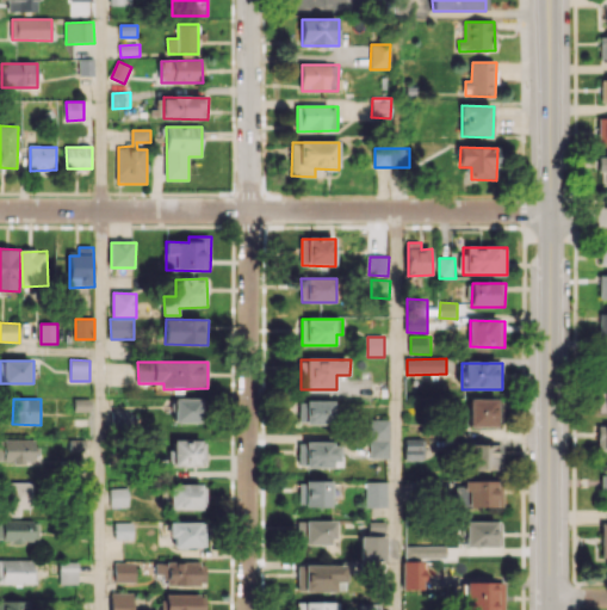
[(203,399),(174,399),(174,423),(202,424),(203,399)]
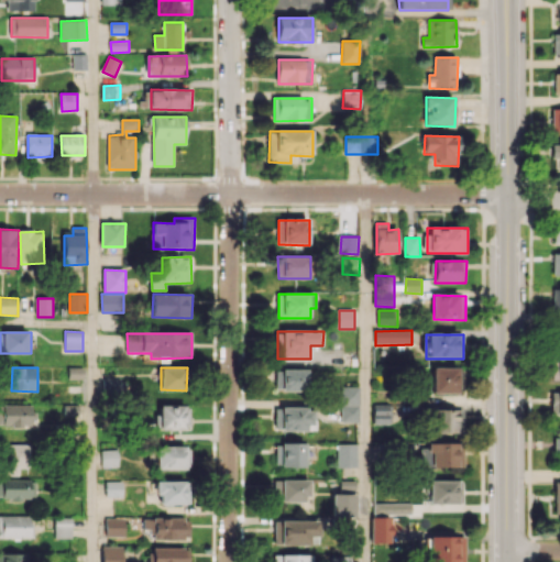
[(434,394),(459,394),(459,368),(434,367),(434,394)]
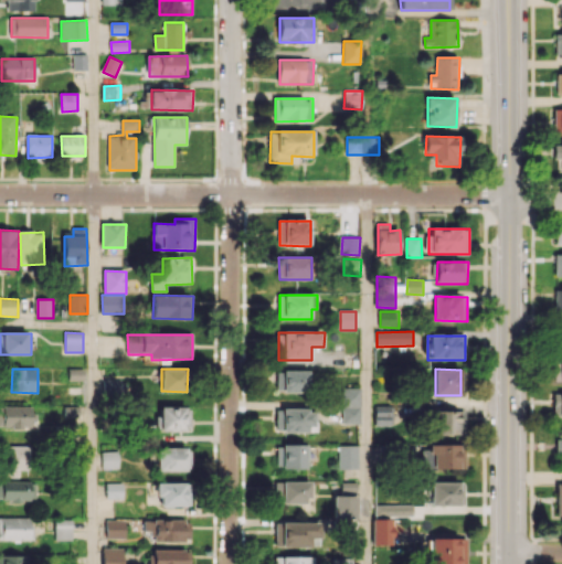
[(310,393),(310,371),(278,371),(278,393),(310,393)]
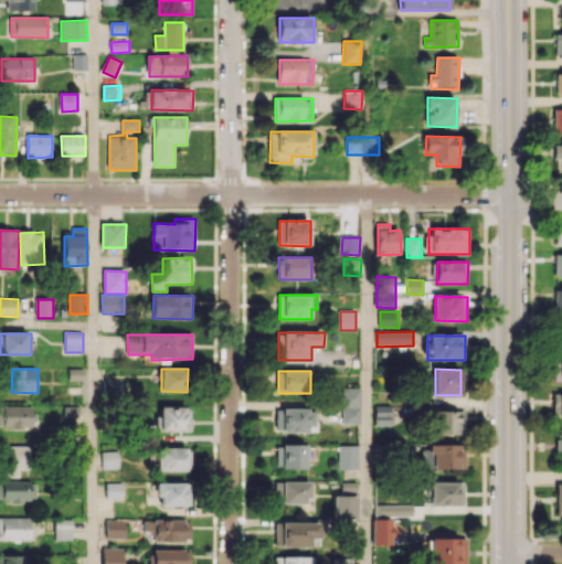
[(123,393),(122,379),(105,381),(106,395),(123,393)]
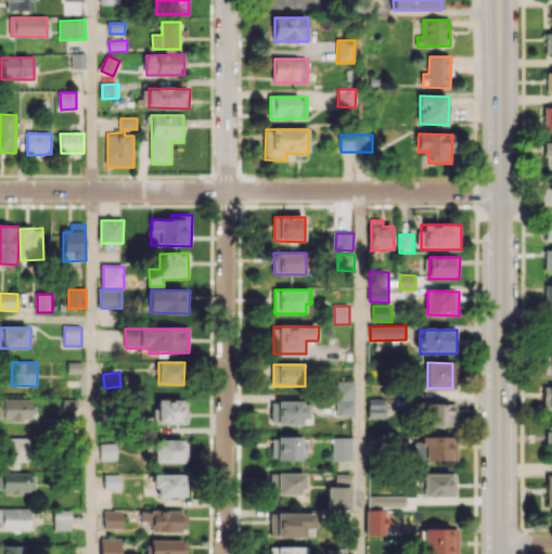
[(337,416),(356,416),(356,382),(338,382),(337,416)]
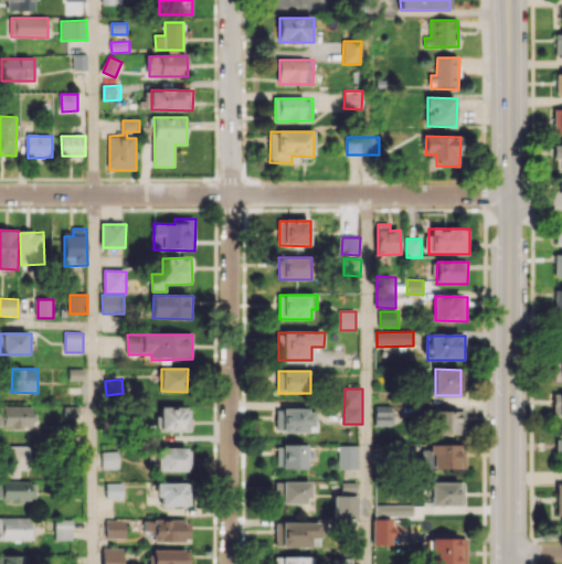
[(0,428),(35,429),(36,407),(0,406),(0,428)]
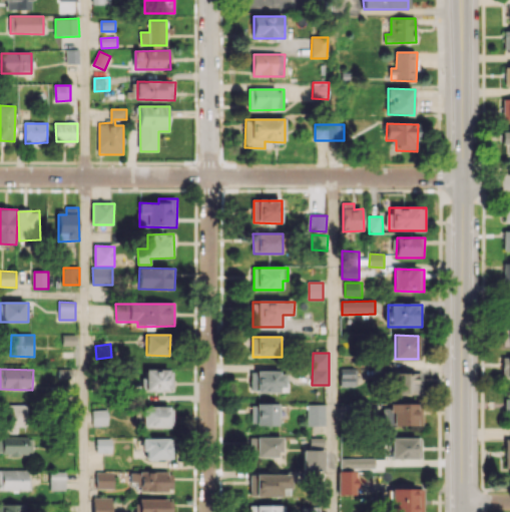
[(342,388),(358,388),(358,369),(342,369),(342,388)]
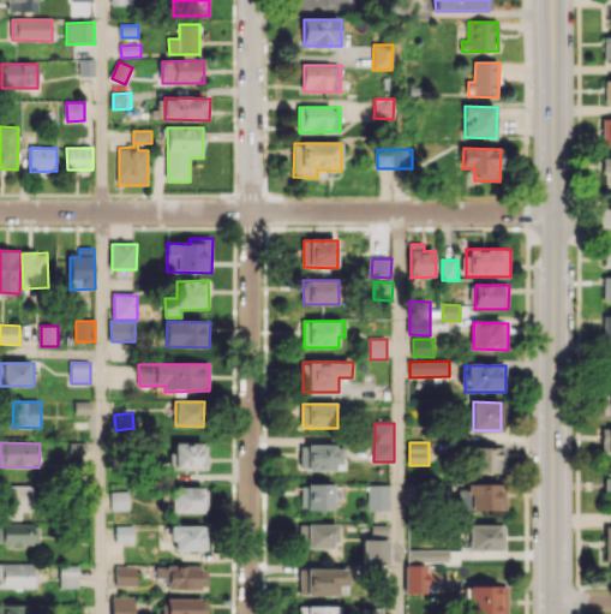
[(175,443),(175,470),(209,470),(209,445),(175,443)]
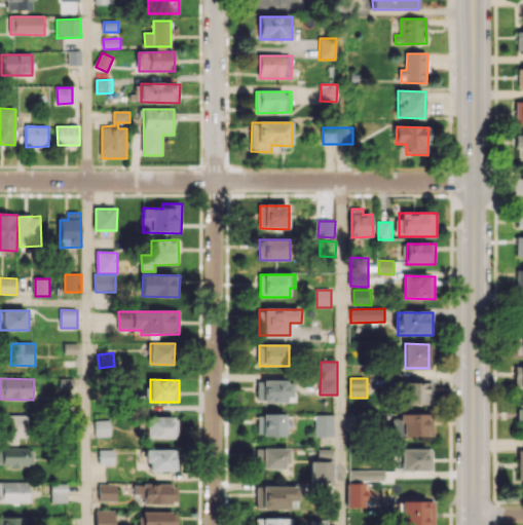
[(258,381),(258,403),(296,403),(296,380),(258,381)]
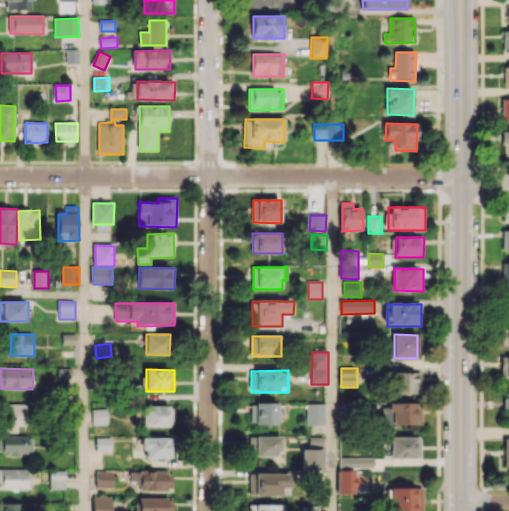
[(418,373),(394,372),(393,394),(417,394),(418,373)]
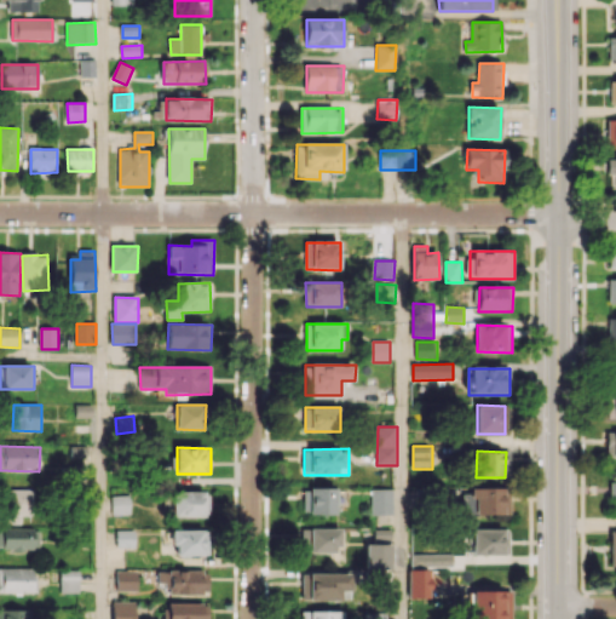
[(339,515),(339,488),(306,488),(305,515),(339,515)]
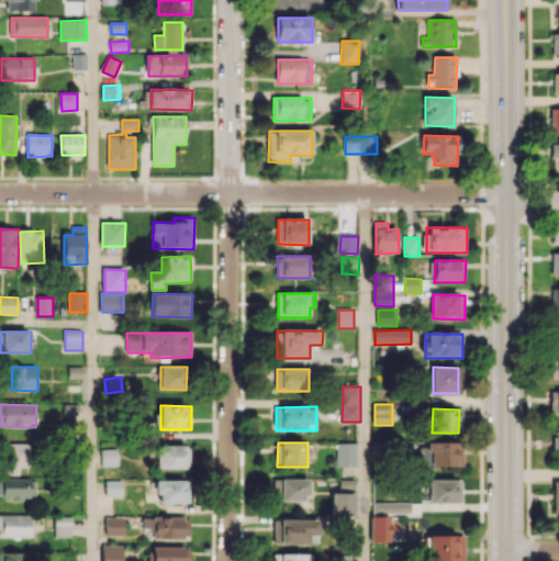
[(21,475),(20,468),(32,468),(31,444),(6,444),(7,475),(21,475)]
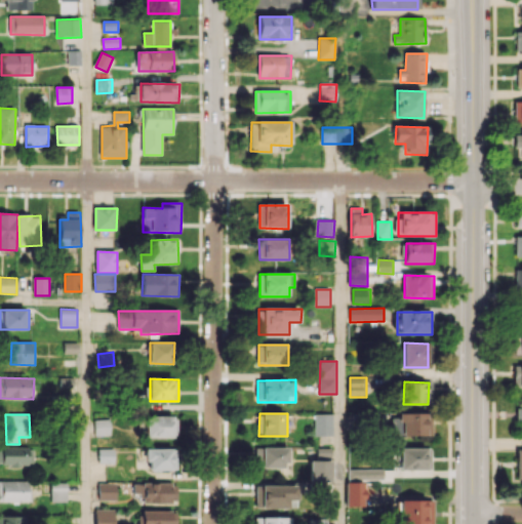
[(334,414),(316,414),(316,437),(334,437),(334,414)]
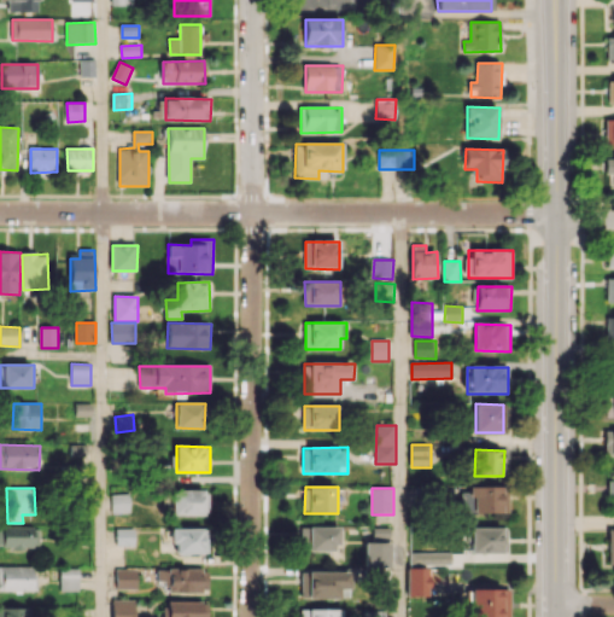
[(509,513),(510,488),(462,488),(462,512),(509,513)]
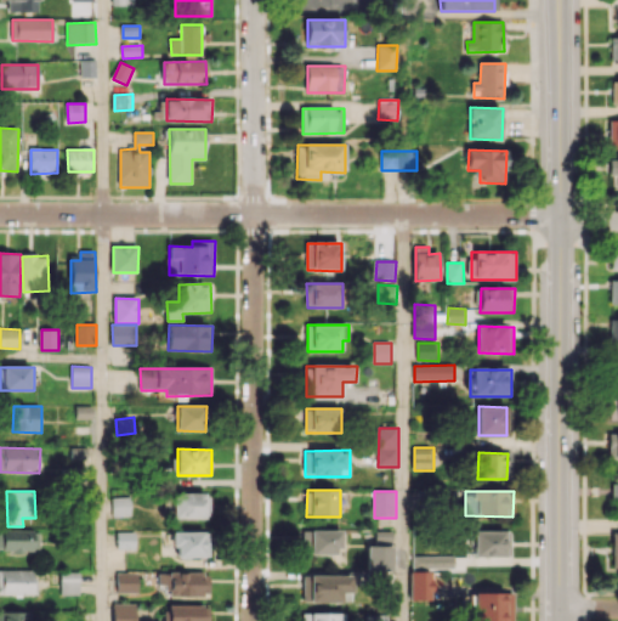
[(114,517),(134,515),(134,494),(114,494),(114,517)]
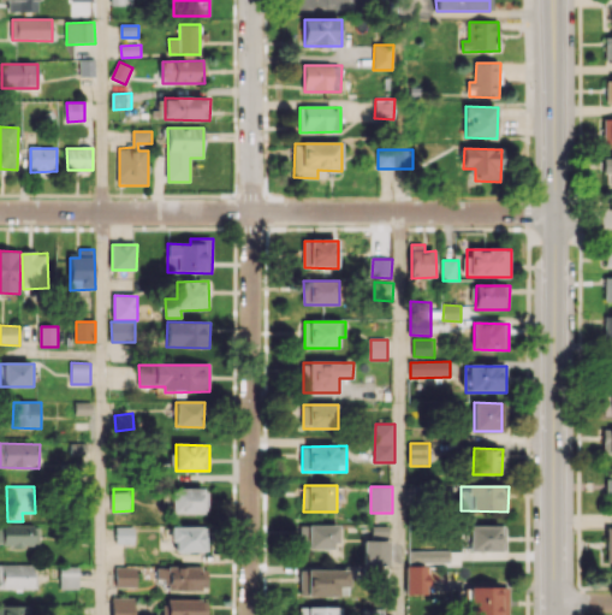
[(209,514),(209,489),(172,490),(172,514),(209,514)]
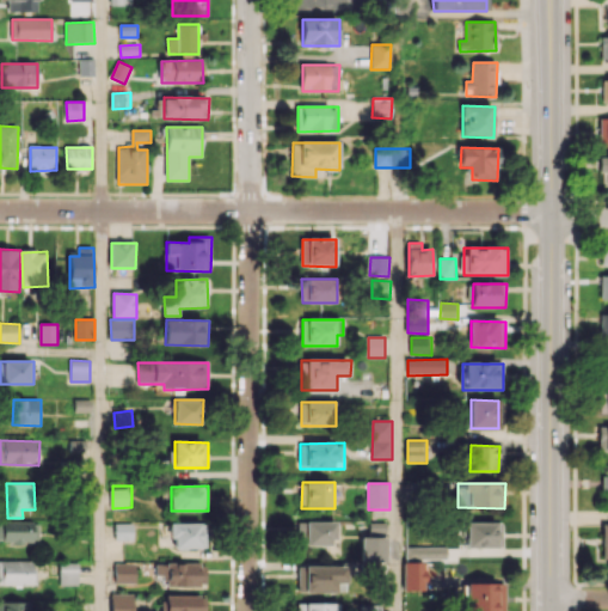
[(0,521),(0,543),(41,544),(41,523),(0,521)]
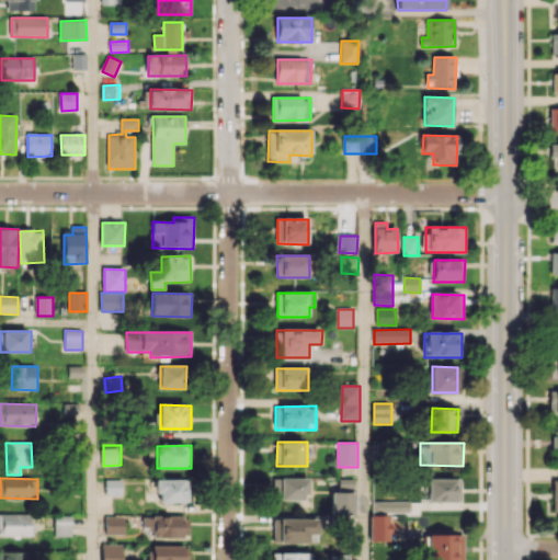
[(275,479),(275,501),(309,500),(308,478),(275,479)]
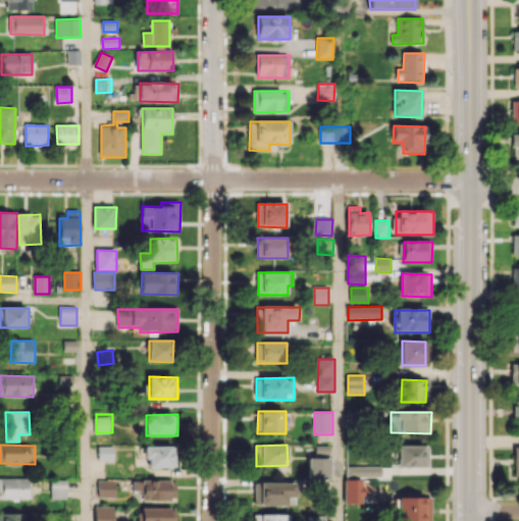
[(430,446),(399,445),(399,467),(429,468),(430,446)]
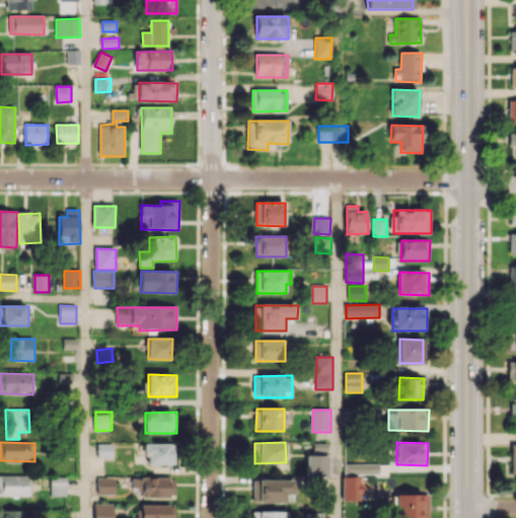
[(175,443),(147,444),(147,465),(175,465),(175,443)]
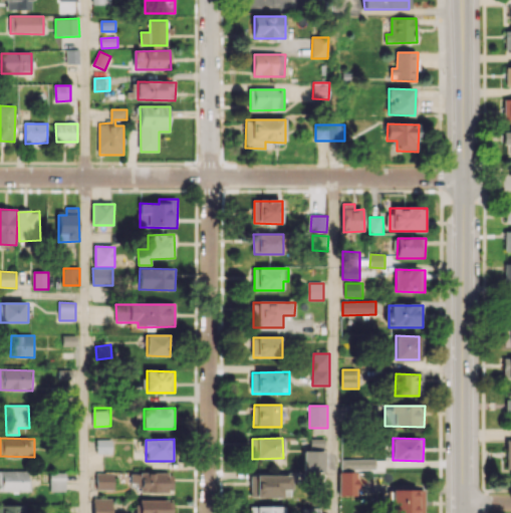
[(98,454),(113,454),(114,440),(98,440),(98,454)]
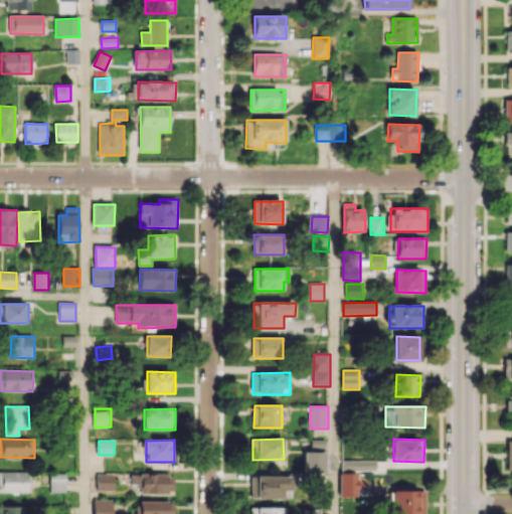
[(305,473),(326,473),(327,441),(313,441),(313,452),(306,452),(305,473)]
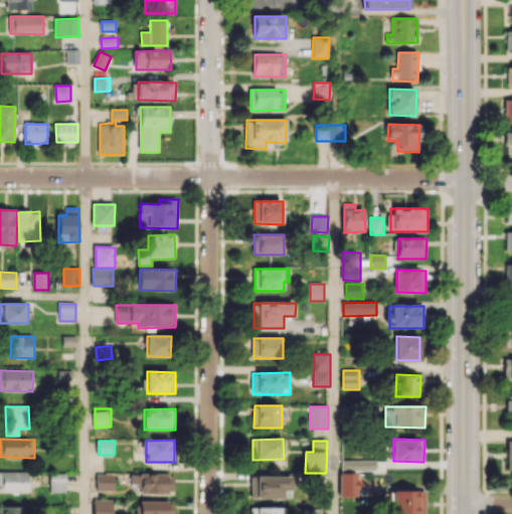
[(342,497),(359,497),(359,471),(377,471),(377,461),(341,461),(342,497)]
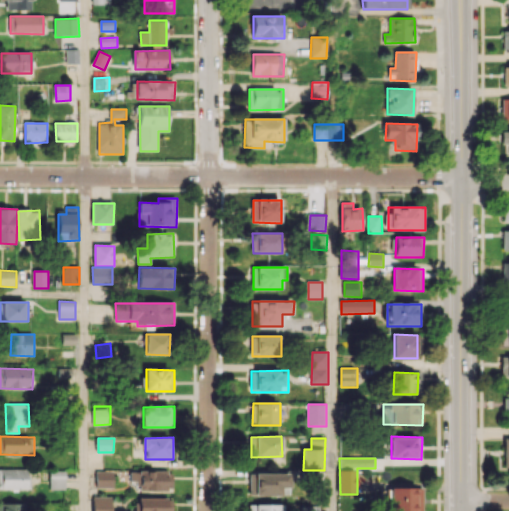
[(31,470),(0,469),(0,489),(30,490),(31,470)]
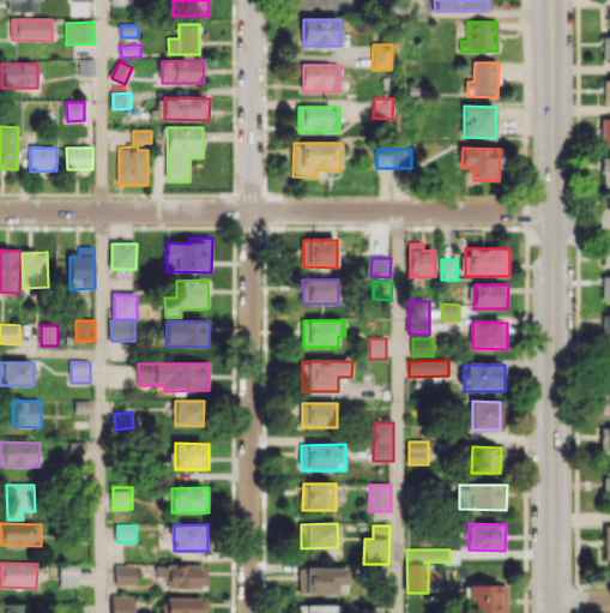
[(61,588),(80,588),(80,565),(61,565),(61,588)]
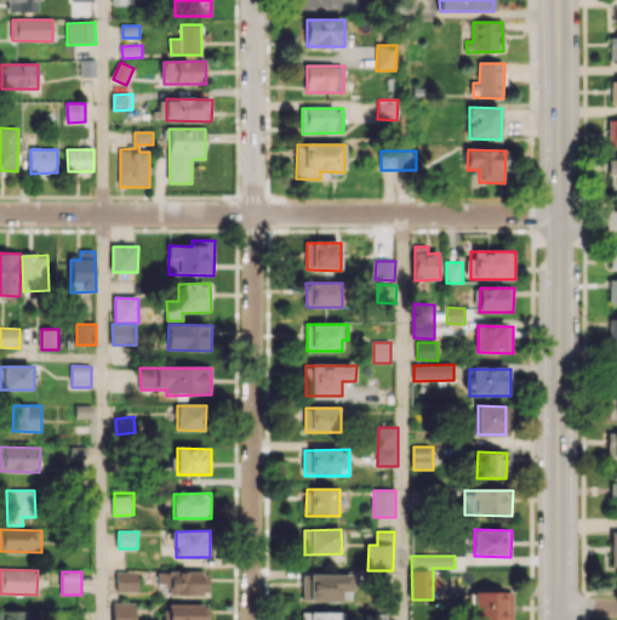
[(118,593),(140,593),(140,572),(119,572),(118,593)]
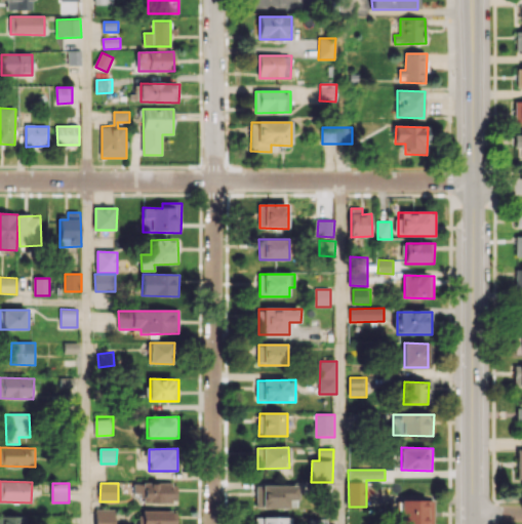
[(135,484),(135,494),(143,494),(143,504),(178,504),(178,483),(135,484)]
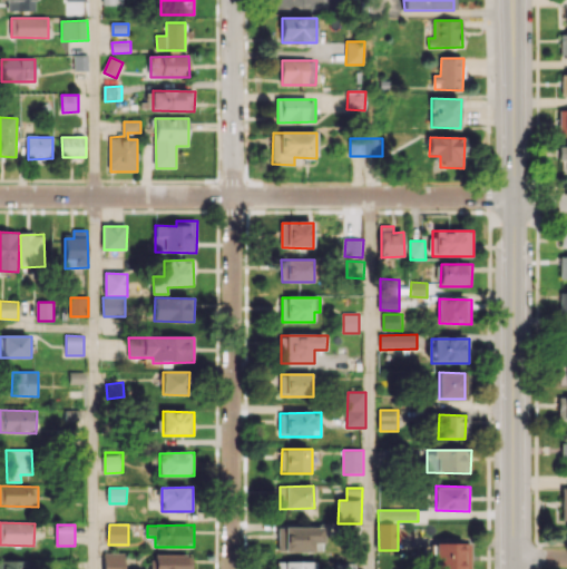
[(280,552),(324,552),(324,528),(280,528),(280,552)]
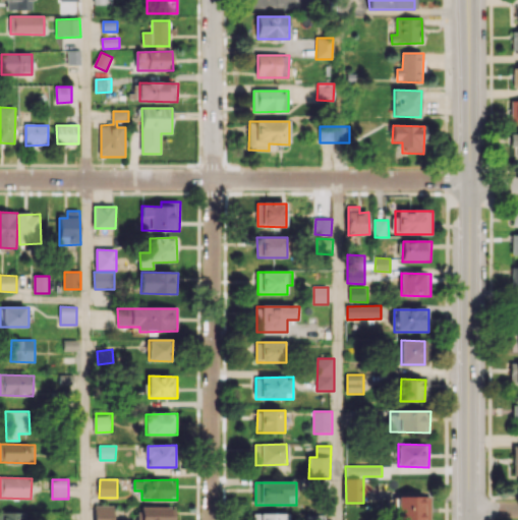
[(430,519),(430,497),(398,497),(399,510),(390,510),(390,519),(430,519)]
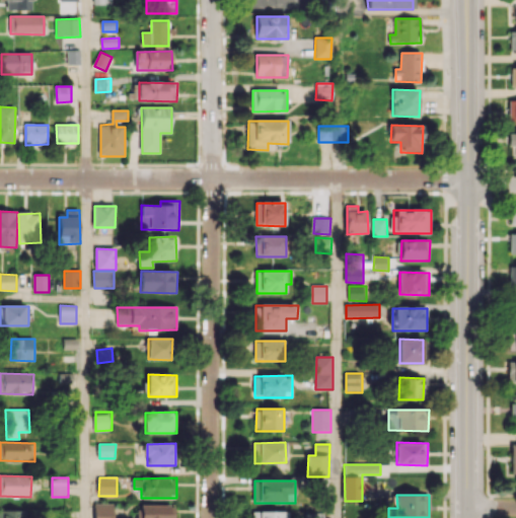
[(175,517),(175,504),(139,506),(139,517),(175,517)]
